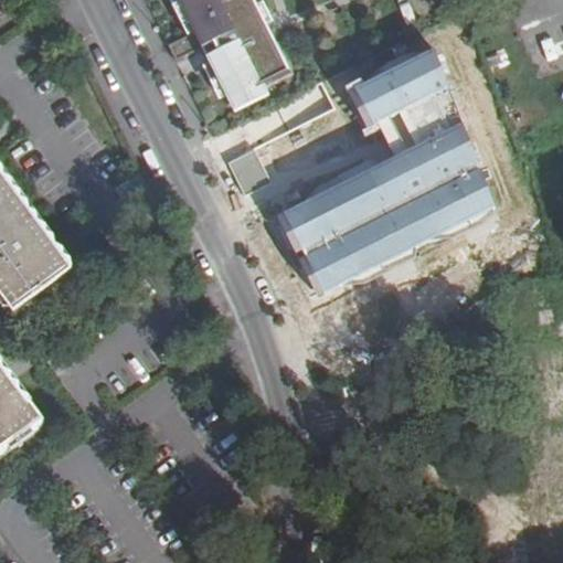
[(177,0),(192,31),(167,44),(174,60),(201,46),(233,110),(267,94),(263,86),(289,72),(253,0),(177,0)]
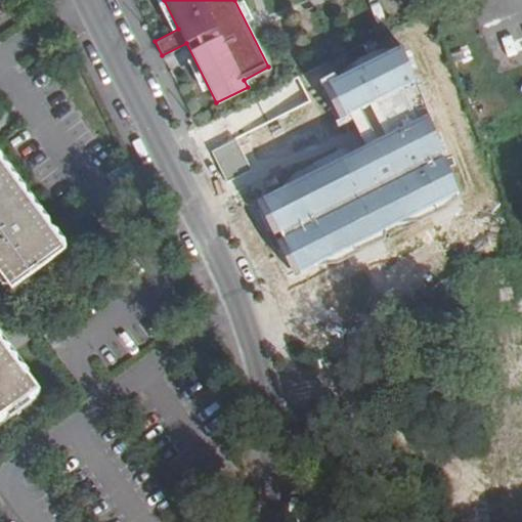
[(401,45),(319,83),(338,122),(349,118),(361,146),(255,201),(293,274),(461,194),(401,45)]
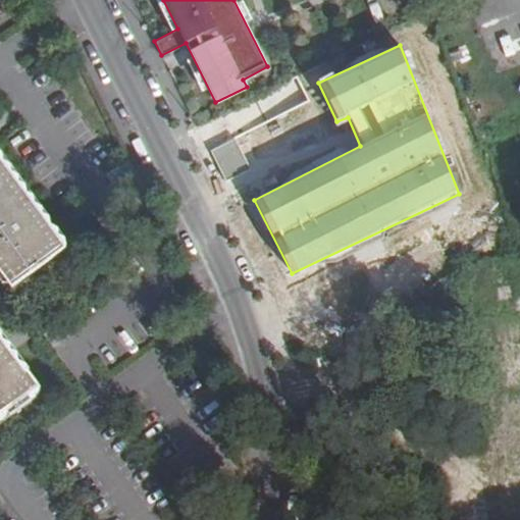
[(66,247),(0,157),(0,267),(14,286),(66,247)]
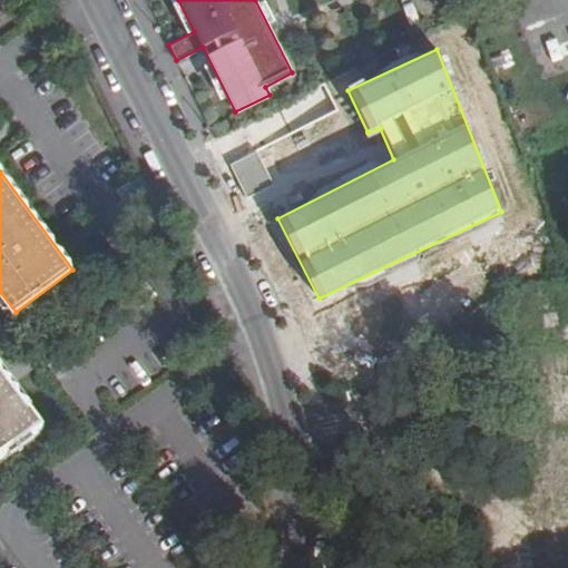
[(0,453),(43,420),(0,364),(0,453)]
